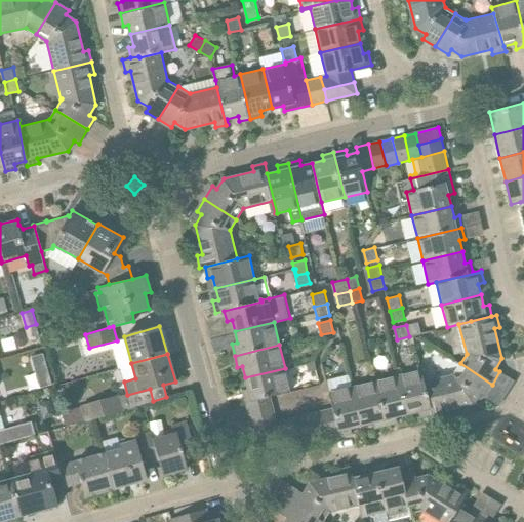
[(309,370),(317,368),(315,360),(307,362),(309,370)]
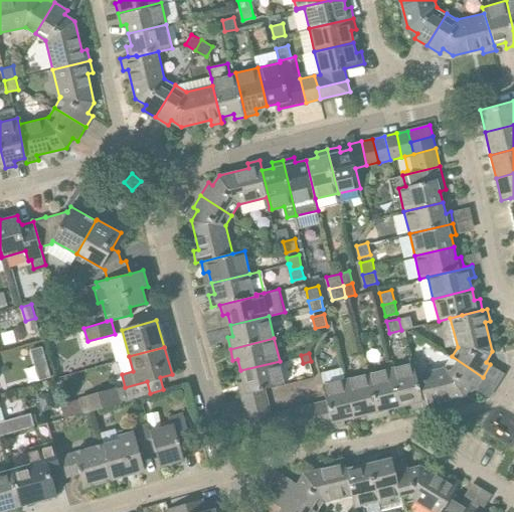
[(415,373),(422,406),(423,411),(436,408),(435,403),(464,396),(471,386),(475,389),(483,377),(452,356),(446,366),(415,373)]
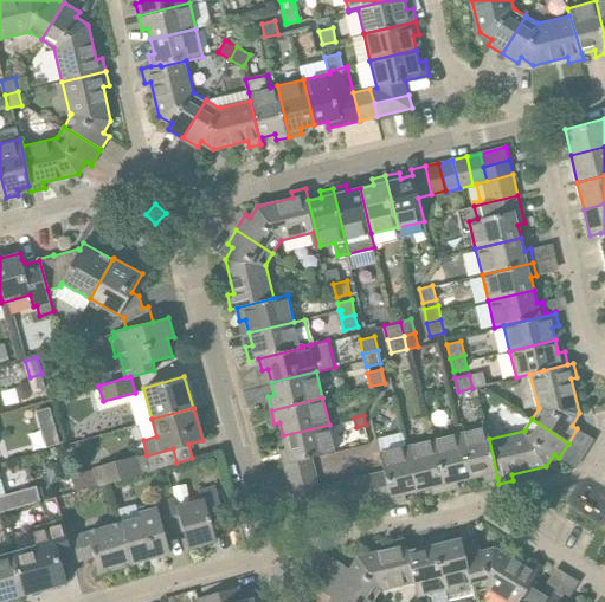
[(287,477),(315,471),(311,457),(335,451),(329,425),(283,435),(287,448),(280,450),(287,477)]
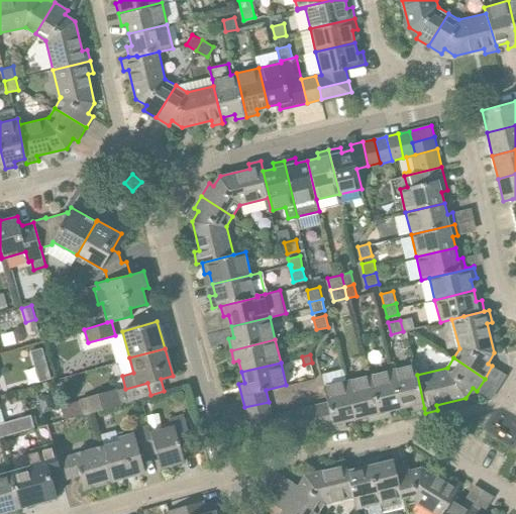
[(413,411),(424,408),(417,375),(415,363),(392,369),(401,408),(412,406),(413,411)]
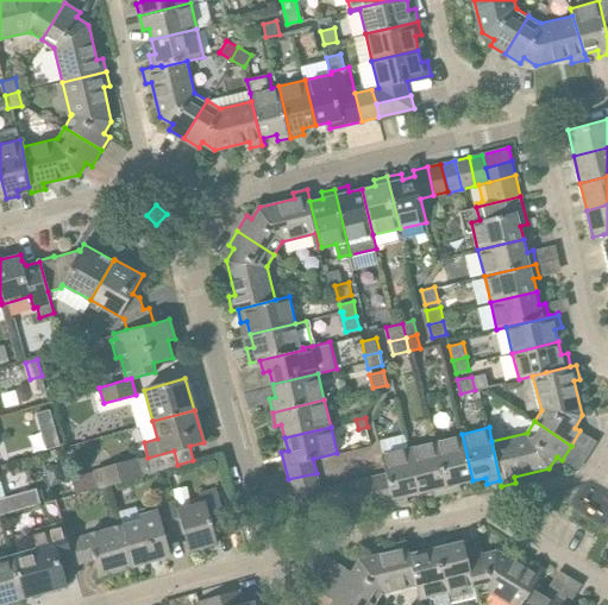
[(459,484),(472,480),(462,434),(434,441),(447,493),(461,490),(459,484)]
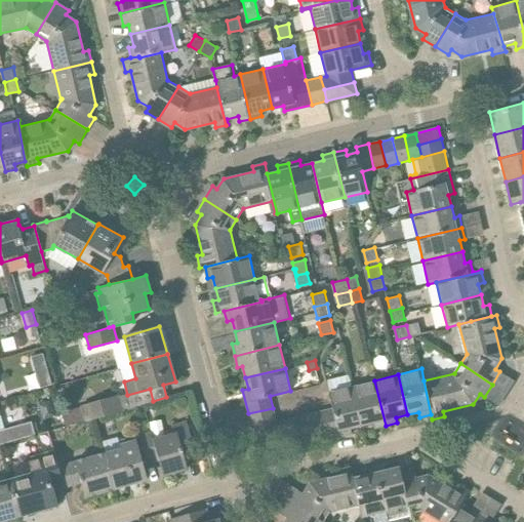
[(374,428),(386,426),(374,380),(352,386),(361,426),(372,423),(374,428)]
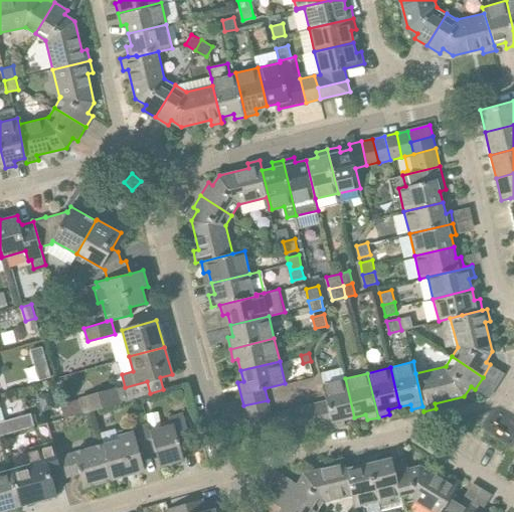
[(343,419),(354,417),(345,378),(323,384),(327,400),(318,402),(324,427),(320,428),(321,431),(345,424),(343,419)]
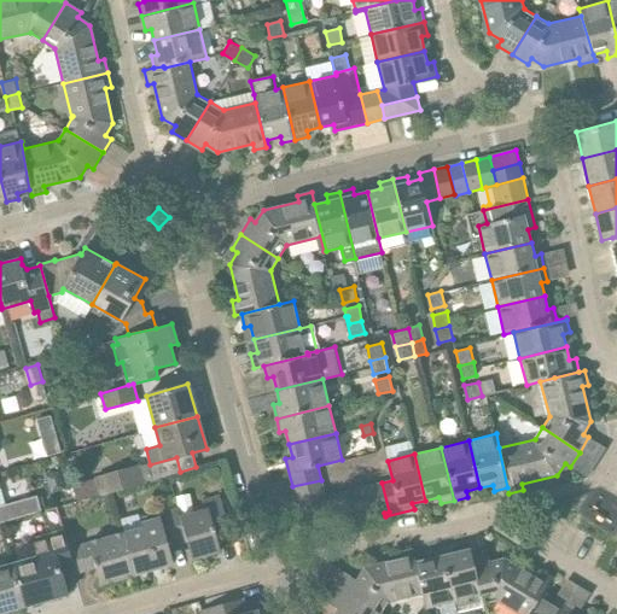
[(100,493),(102,493),(111,491),(146,481),(141,463),(141,462),(95,475),(100,493)]
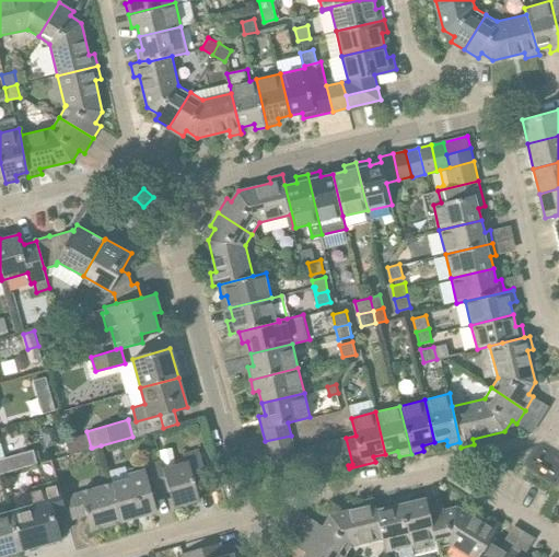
[(0,473),(9,471),(37,462),(34,448),(6,456),(0,434),(0,473)]
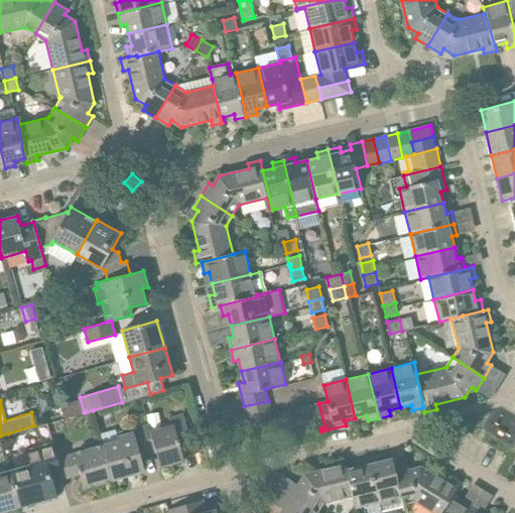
[(312,429),(320,428),(325,427),(318,403),(306,406),(312,429)]
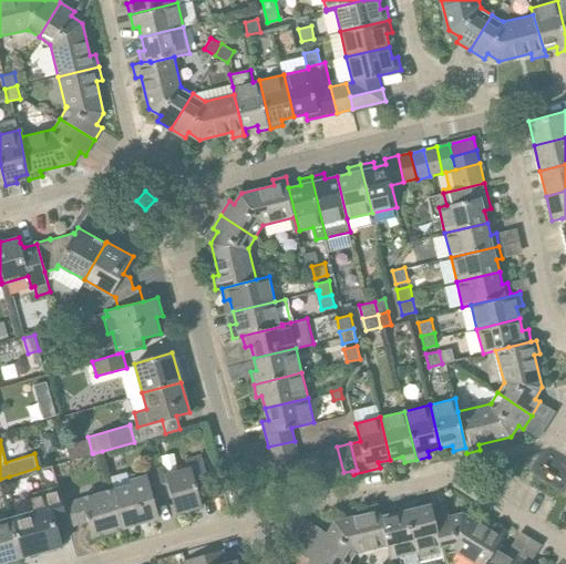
[(331,475),(343,472),(337,447),(325,450),(331,475)]
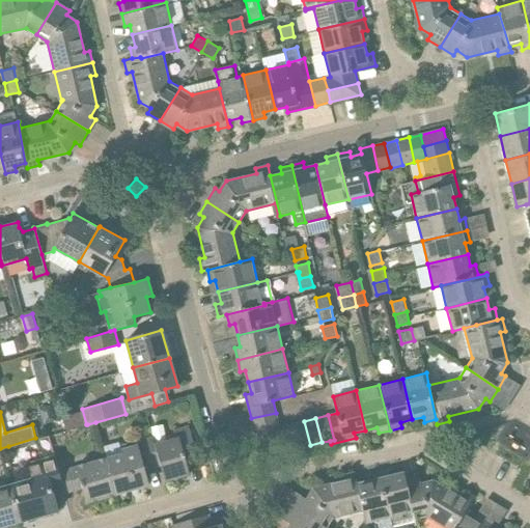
[(309,445),(304,421),(296,423),(301,447),(309,445)]
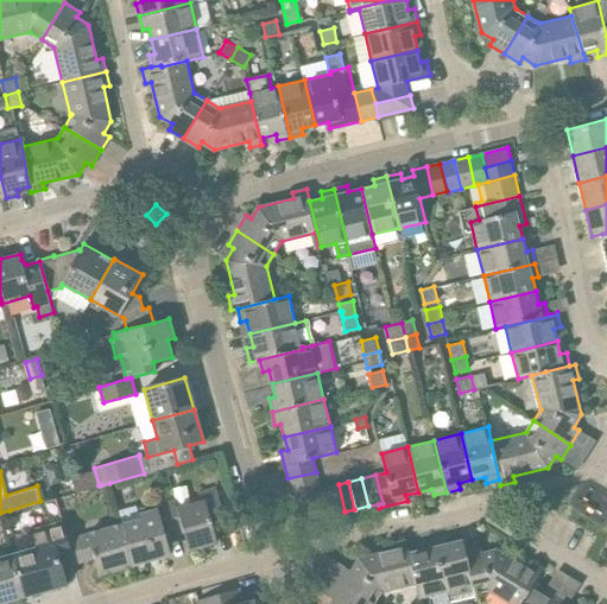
[(345,512),(339,484),(320,488),(323,502),(326,516),(345,512)]
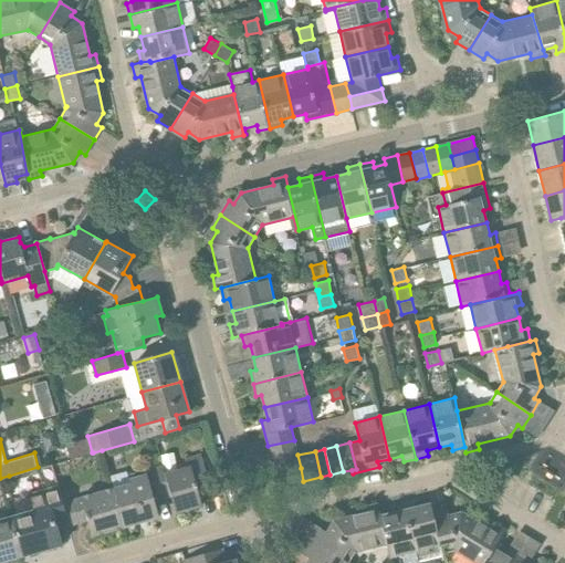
[(165,472),(171,494),(176,511),(202,504),(199,494),(212,491),(201,452),(185,458),(187,467),(165,472)]
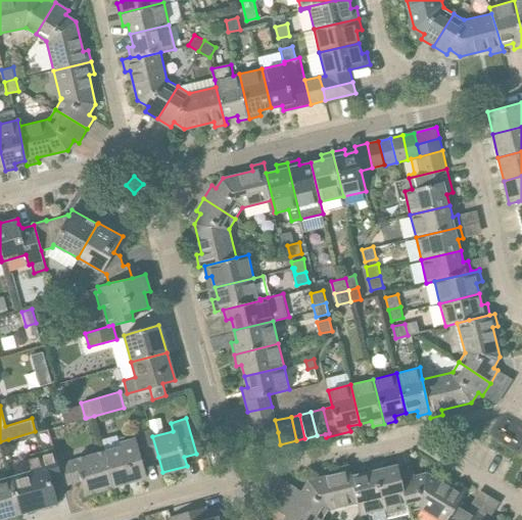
[(275,420),(250,426),(253,438),(278,432),(275,420)]
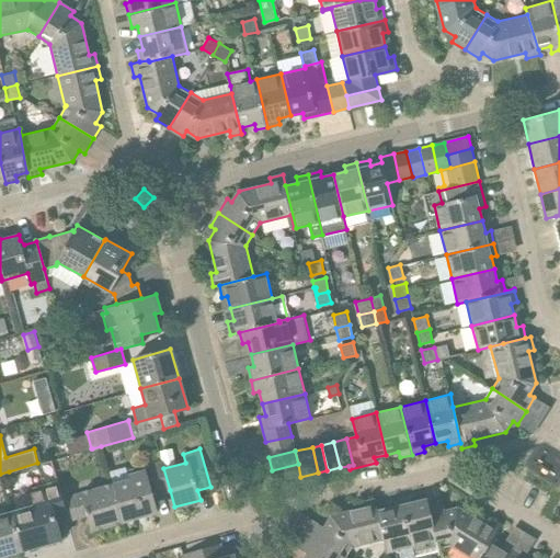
[(170,490),(163,468),(161,459),(132,469),(132,473),(128,474),(129,478),(113,482),(124,521),(157,512),(152,496),(170,490)]
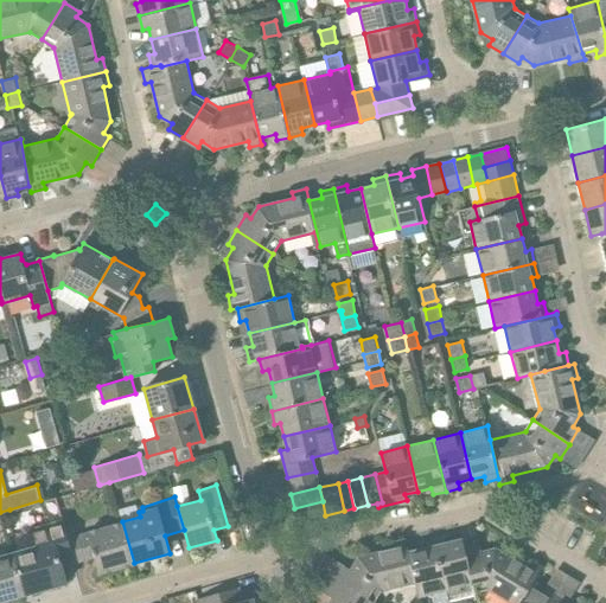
[(323,501),(294,508),(298,523),(325,515),(323,501)]
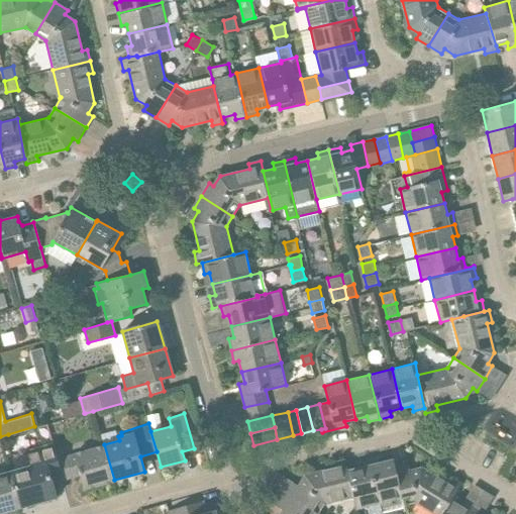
[(85,488),(114,480),(104,444),(65,455),(62,446),(55,448),(63,477),(63,479),(81,474),(85,488)]
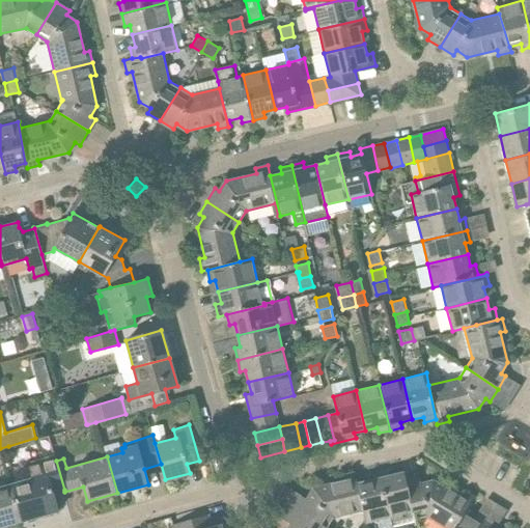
[(53,493),(64,490),(56,461),(32,467),(35,476),(11,483),(21,520),(57,509),(53,493)]
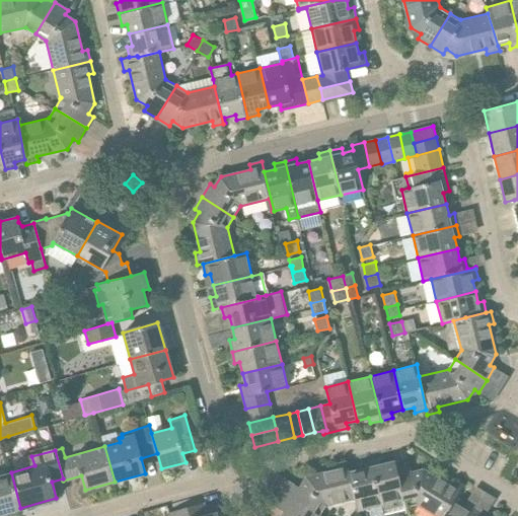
[(405,506),(397,469),(394,460),(383,463),(381,458),(370,461),(381,506),(382,505),(384,513),(407,508),(405,506)]
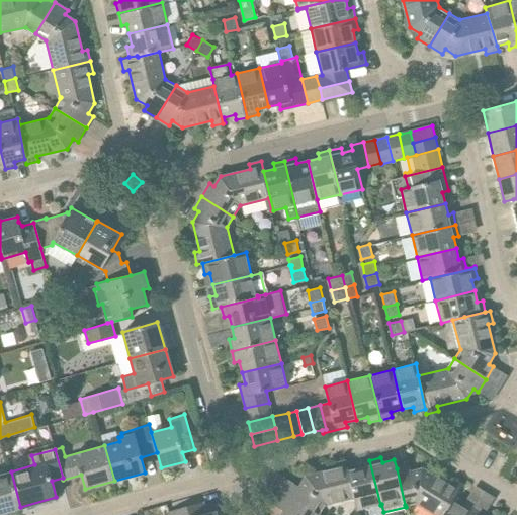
[(318,514),(326,505),(354,498),(349,470),(346,460),(334,463),(335,468),(306,476),(299,486),(295,483),(287,495),(318,514)]
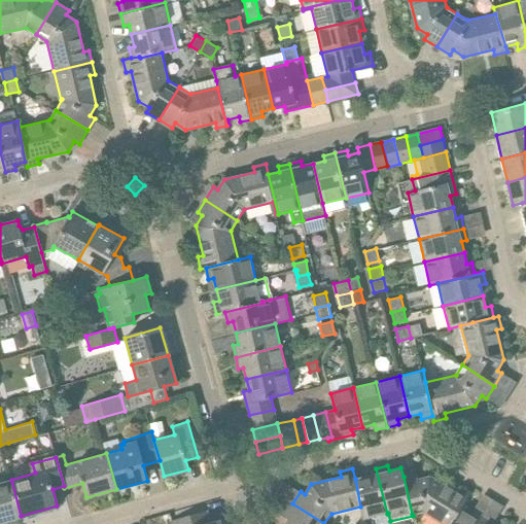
[(363,519),(387,514),(376,468),(364,470),(365,477),(355,479),(360,507),(363,519)]
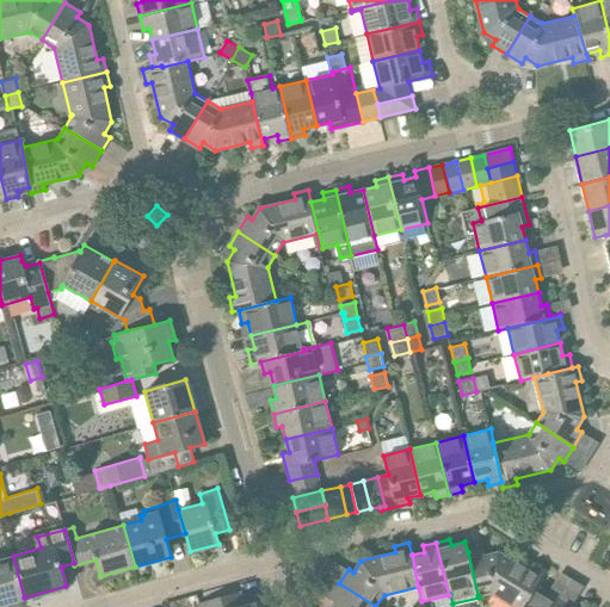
[(529,600),(535,590),(546,573),(533,565),(529,570),(499,552),(485,555),(484,549),(468,552),(478,595),(491,593),(515,606),(521,606),(525,598),(529,600)]
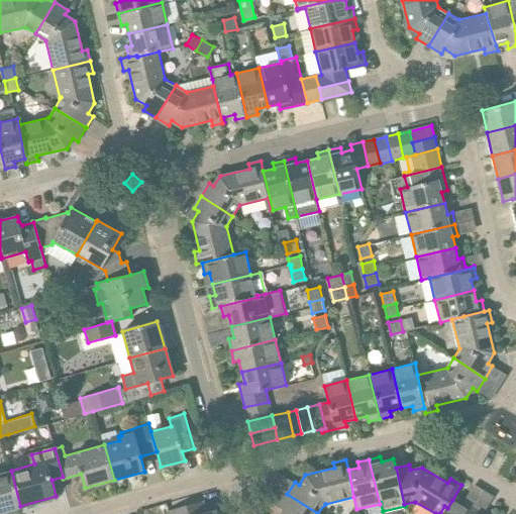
[(0,511),(20,506),(11,471),(0,473),(0,511)]
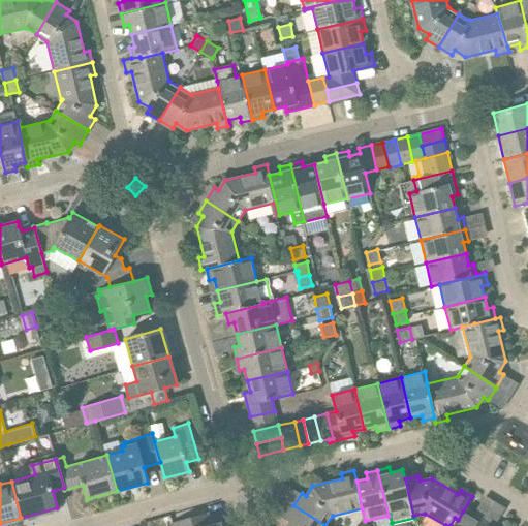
[(324,525),(293,505),(285,518),(290,521),(286,525),(324,525)]
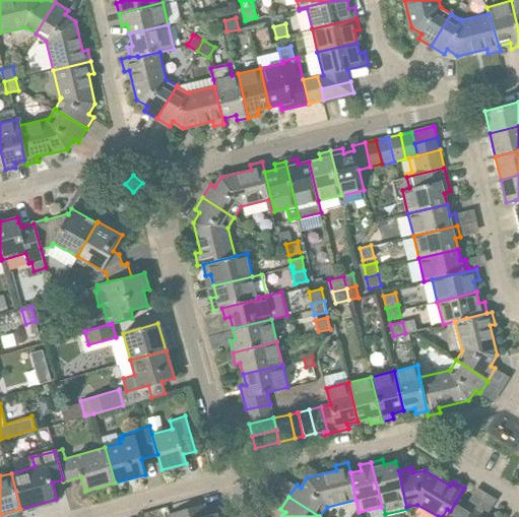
[(216,516),(215,512),(207,515),(204,503),(170,513),(171,516),(216,516)]
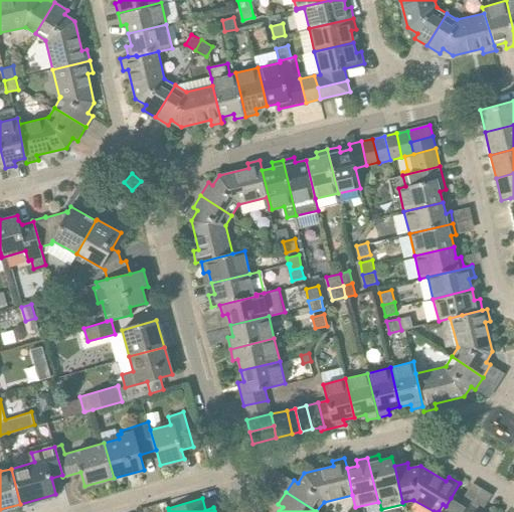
[(468,511),(473,505),(463,499),(460,504),(451,498),(446,506),(443,504),(439,511),(468,511)]
